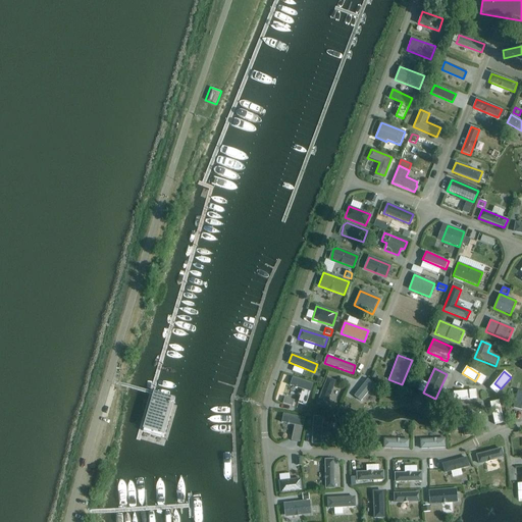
[(312,383),(293,377),(290,385),(302,389),(298,404),(305,406),(312,383)]
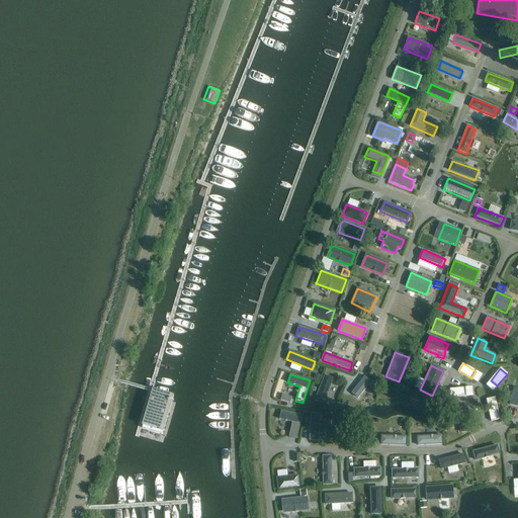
[(325,375),(315,400),(323,403),(333,378),(325,375)]
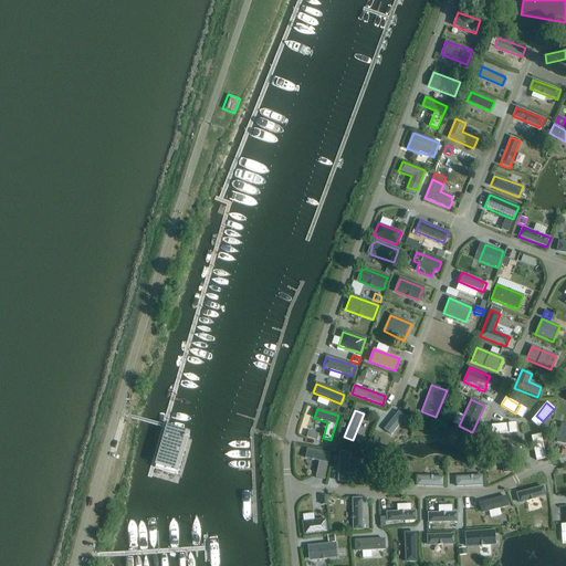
[(384,429),(391,435),(406,417),(399,411),(384,429)]
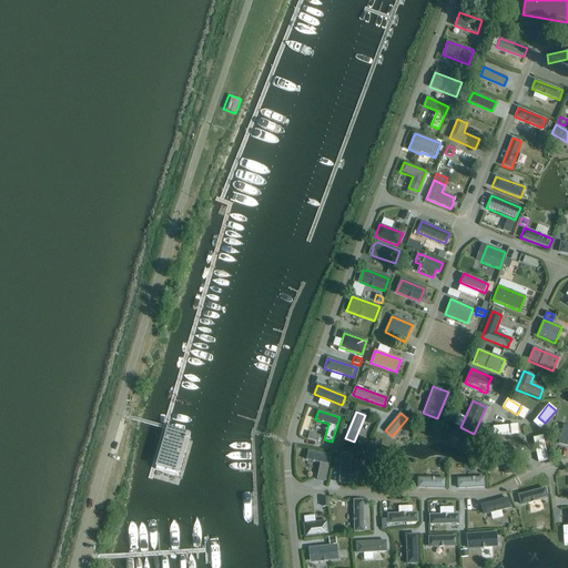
[(509,425),(494,427),(494,436),(510,435),(509,425)]
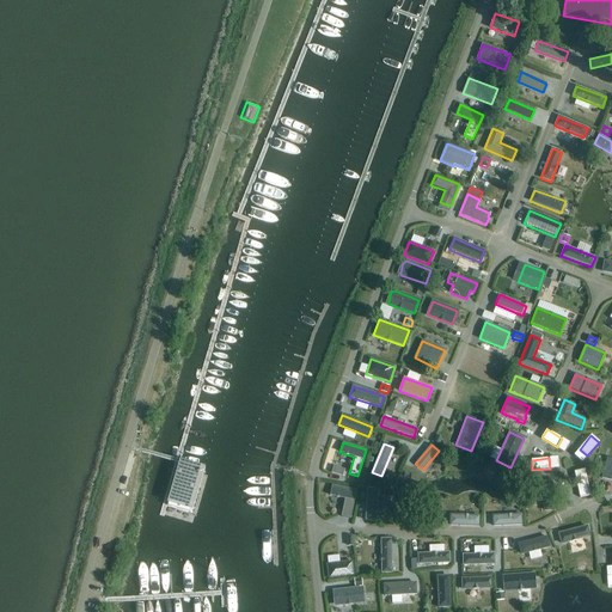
[(611,481),(611,458),(607,458),(601,478),(611,481)]
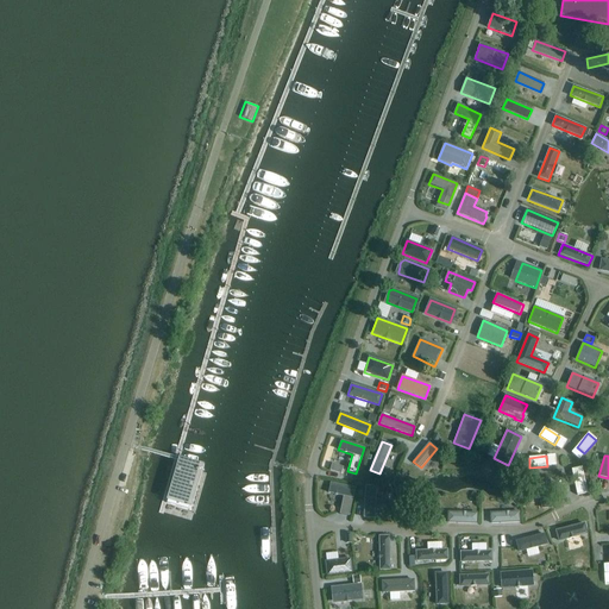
[(165,503),(190,510),(203,465),(179,458),(165,503)]
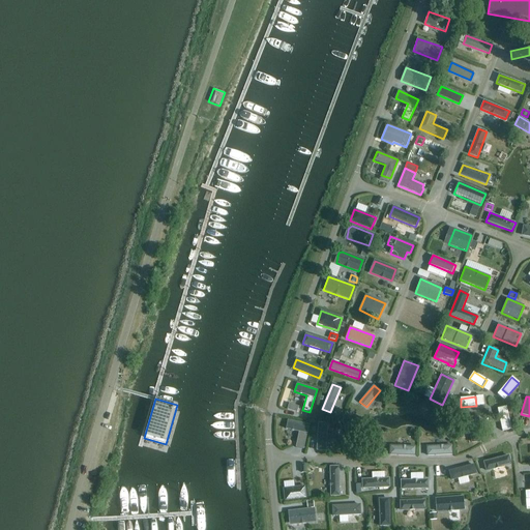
[(289,404),(288,409),(297,412),(299,407),(289,404)]
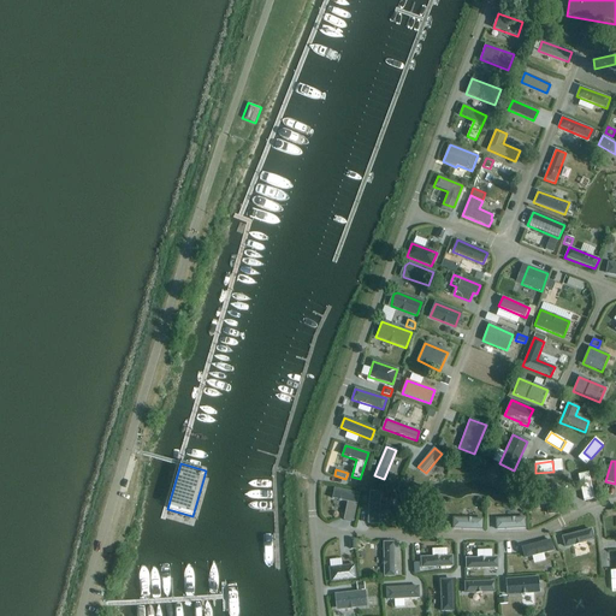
[(590,481),(580,484),(584,501),(593,499),(590,481)]
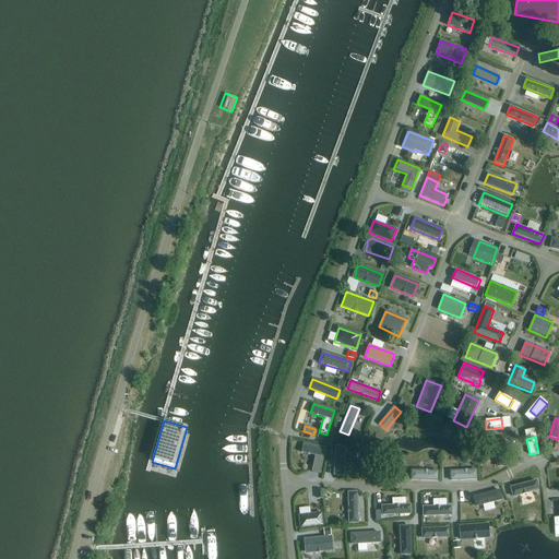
[(503,439),(495,440),(497,466),(507,465),(503,439)]
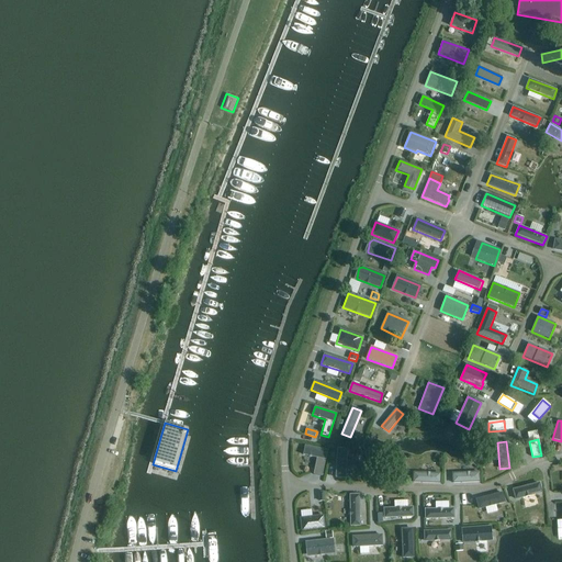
[(327,450),(305,446),(303,454),(317,458),(314,474),(322,476),(327,450)]
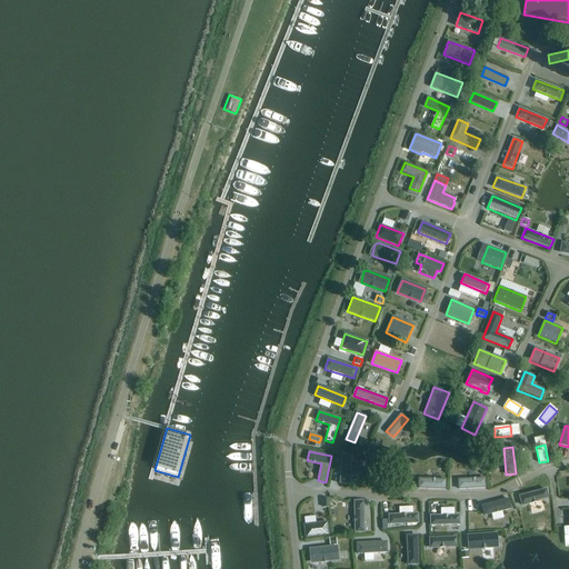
[(351,455),(341,453),(340,483),(349,483),(351,455)]
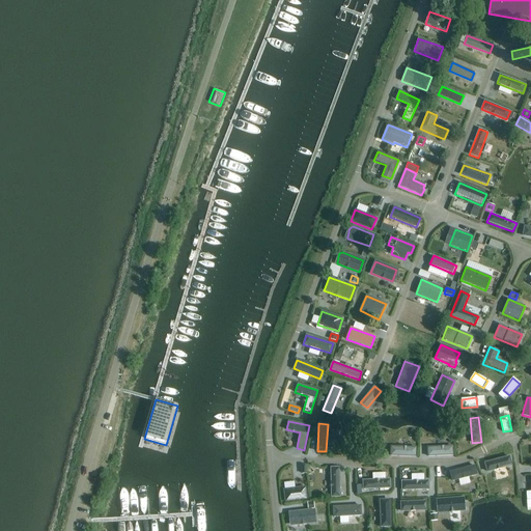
[(426,447),(427,456),(453,455),(452,446),(426,447)]
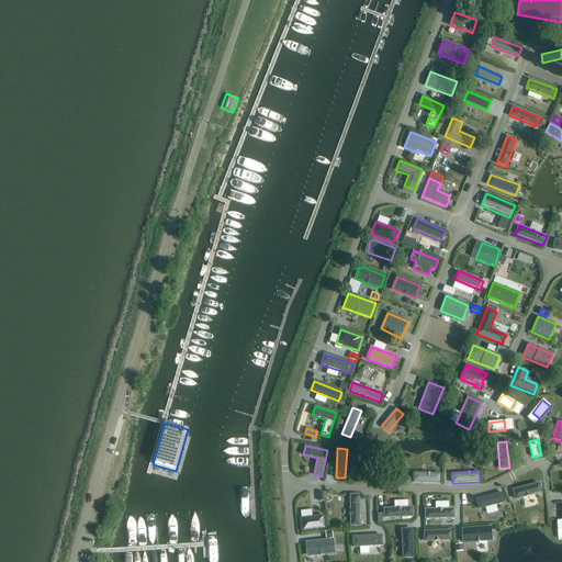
[(440,483),(440,473),(413,473),(413,482),(440,483)]
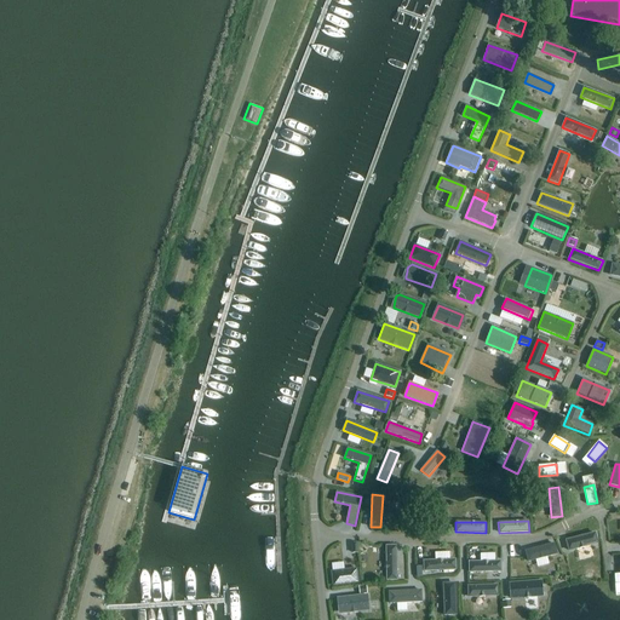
[(568,551),(598,544),(595,533),(566,540),(568,551)]
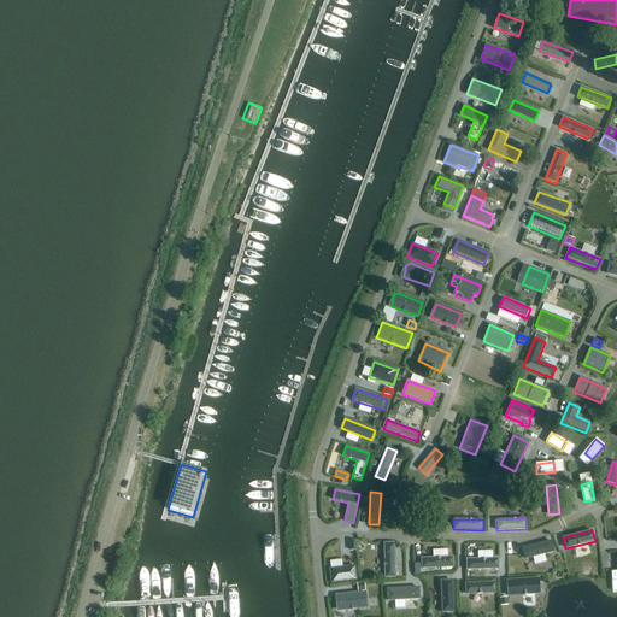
[(526,559),(554,552),(551,540),(522,548),(526,559)]
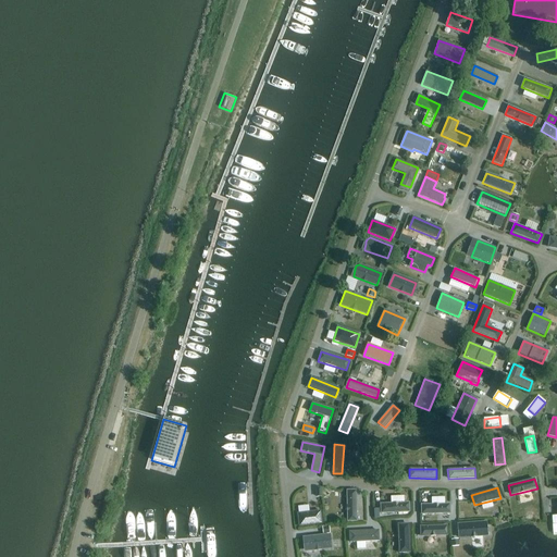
[(357,521),(356,490),(347,491),(347,521),(357,521)]
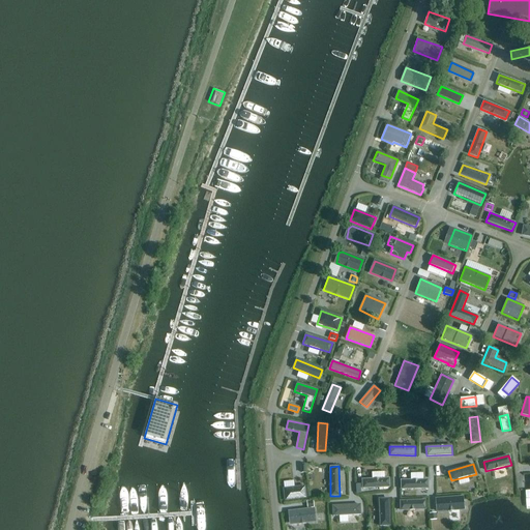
[(389,487),(389,478),(362,479),(362,489),(389,487)]
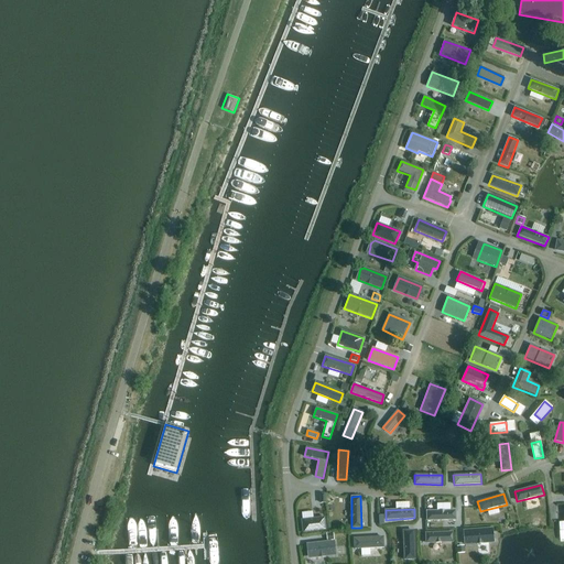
[(456,520),(455,510),(426,511),(426,520),(456,520)]
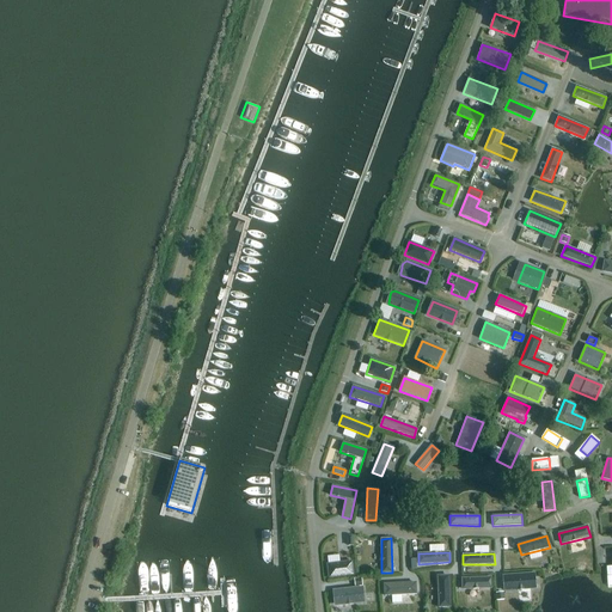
[(354,575),(352,561),(326,564),(329,579),(354,575)]
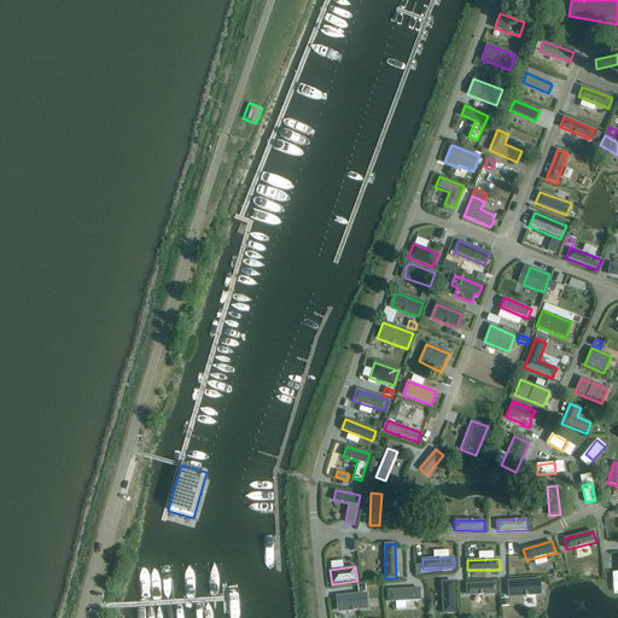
[(508,598),(541,594),(540,579),(507,582),(508,598)]
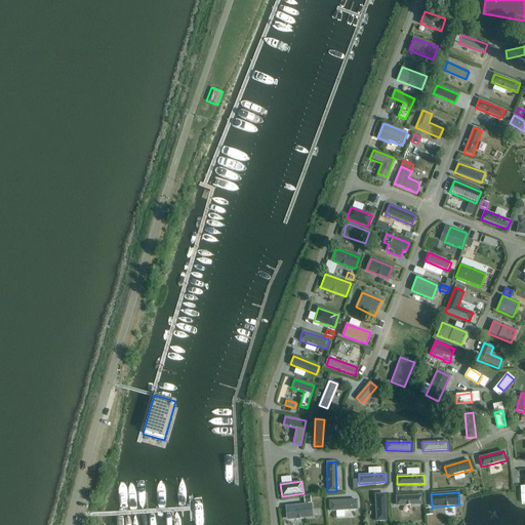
[(386,493),(375,494),(376,521),(387,521),(386,493)]
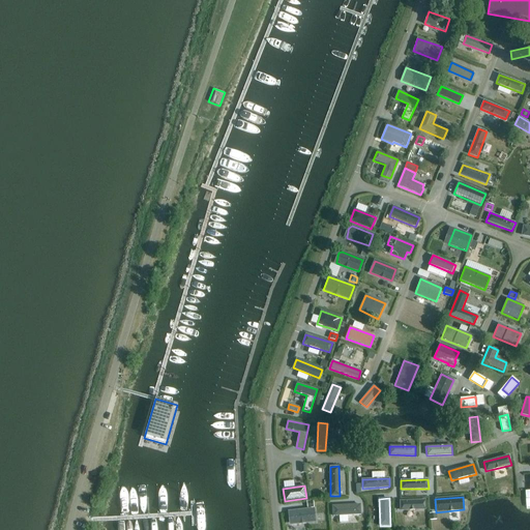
[(400,501),(400,510),(425,509),(425,500),(400,501)]
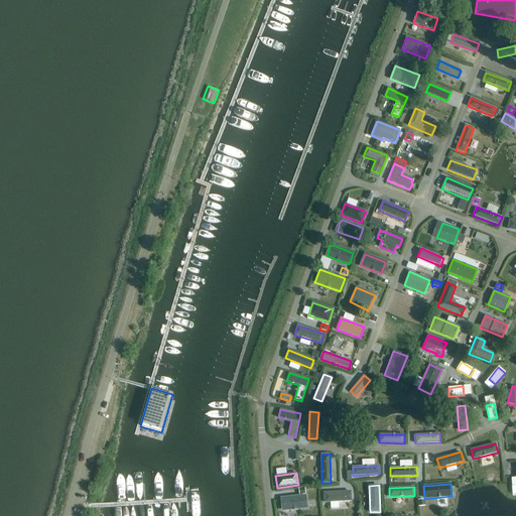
[(351,501),(351,491),(324,493),(324,503),(351,501)]
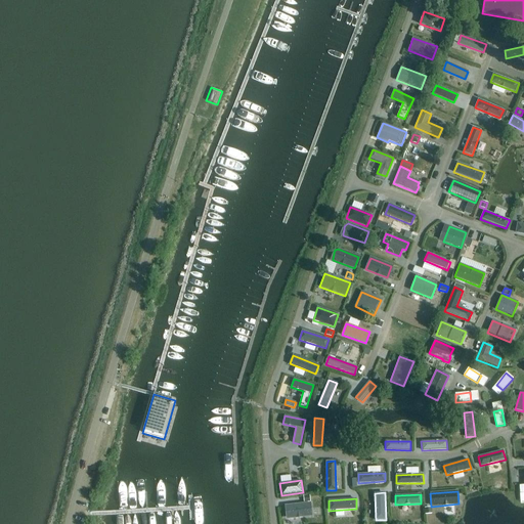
[(312,516),(310,503),(285,506),(287,519),(312,516)]
